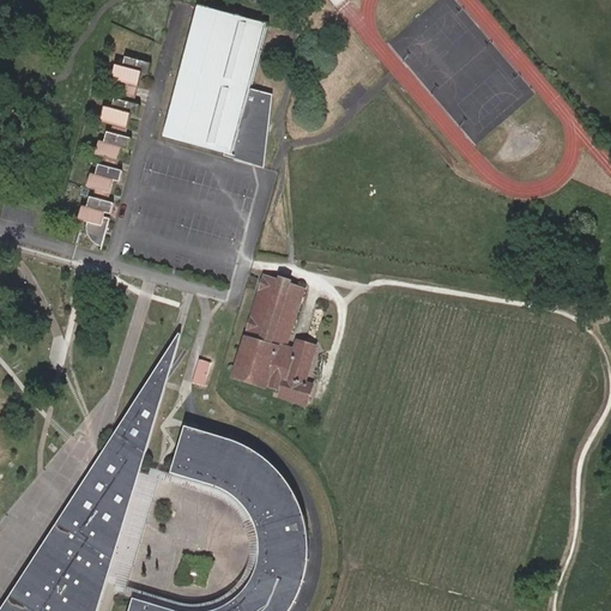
[(247,90),(265,24),(197,6),(163,133),(231,151),(233,147),(247,90)]
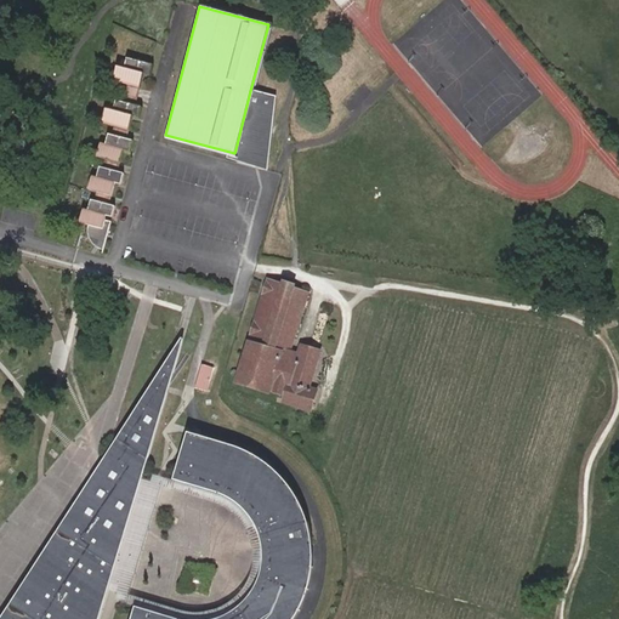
[(123,80),(137,85),(141,72),(146,73),(149,62),(124,56),(121,66),(113,63),(109,77),(123,80)]
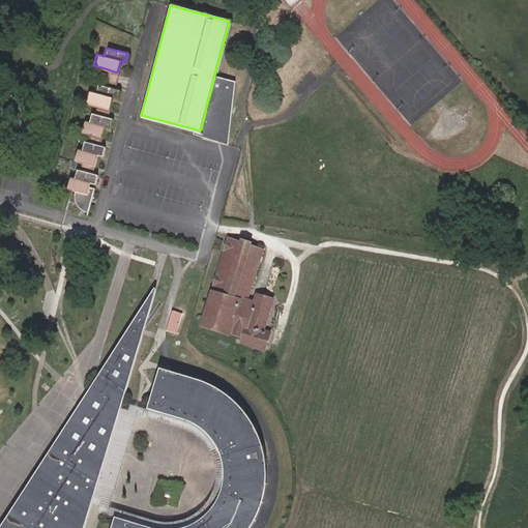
[(105,68),(103,77),(115,80),(117,72),(105,68)]
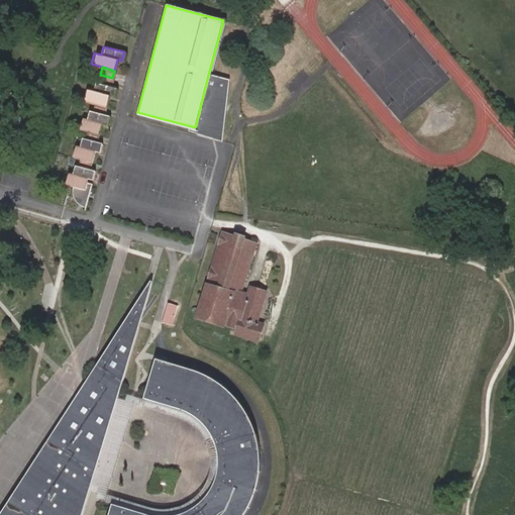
[(100,75),(98,82),(110,85),(112,78),(100,75)]
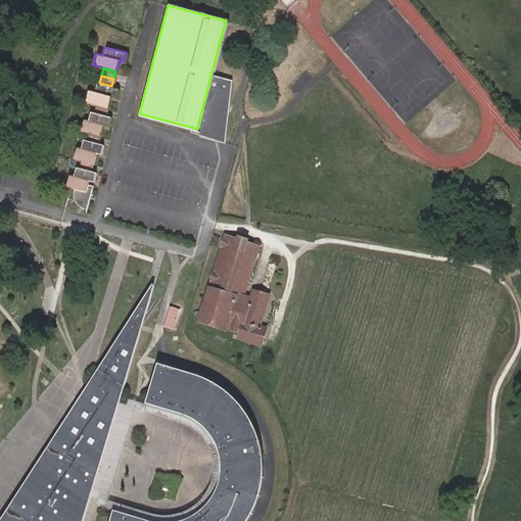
[(222,131),(228,81),(210,77),(198,126),(222,131)]
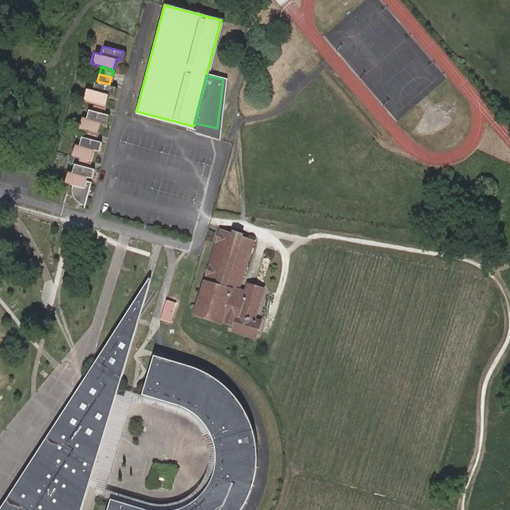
[(81,98),(91,101),(103,105),(106,93),(112,95),(114,85),(109,84),(97,81),(93,80),(90,88),(84,87),(81,98)]
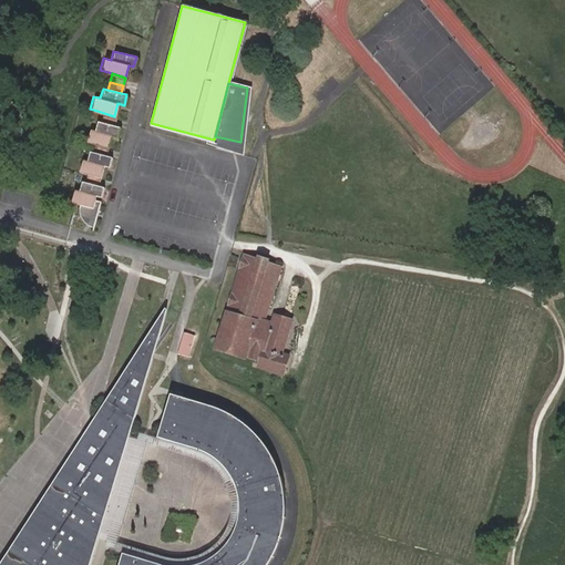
[(101,112),(100,117),(113,121),(114,116),(101,112)]
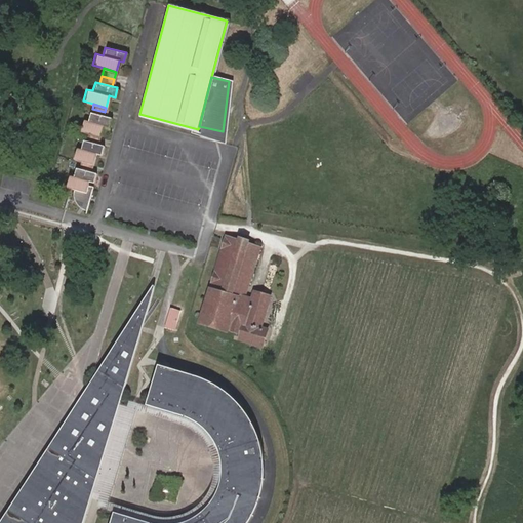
[(104,115),(91,111),(89,110),(86,119),(82,118),(79,129),(86,131),(98,134),(102,124),(107,126),(110,116),(104,115)]
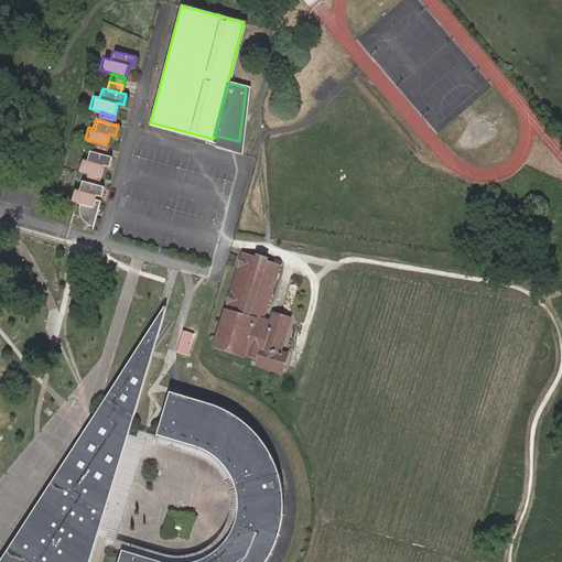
[(238,149),(239,141),(214,136),(213,139),(212,142),(238,149)]
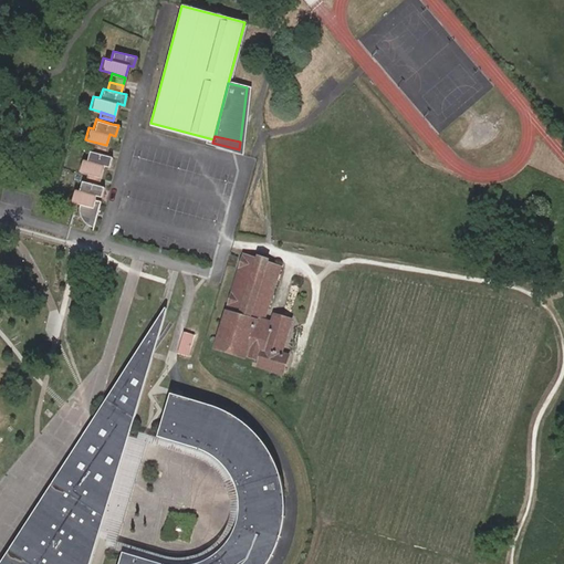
[(106,145),(93,142),(91,150),(104,154),(106,145)]
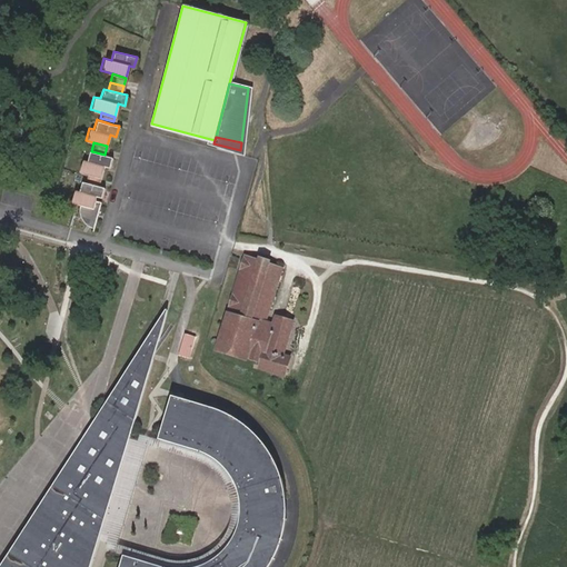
[(78,170),(87,172),(99,176),(102,165),(108,166),(110,157),(105,155),(91,151),(88,150),(86,160),(81,159),(78,170)]
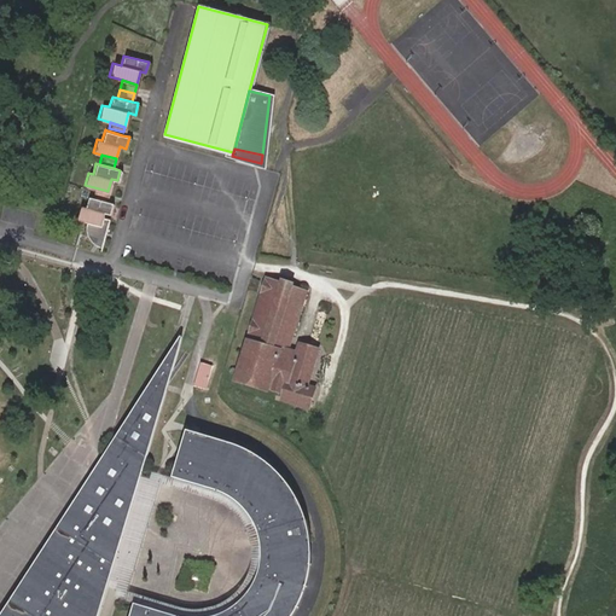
[(94,187),(91,197),(105,201),(108,191),(94,187)]
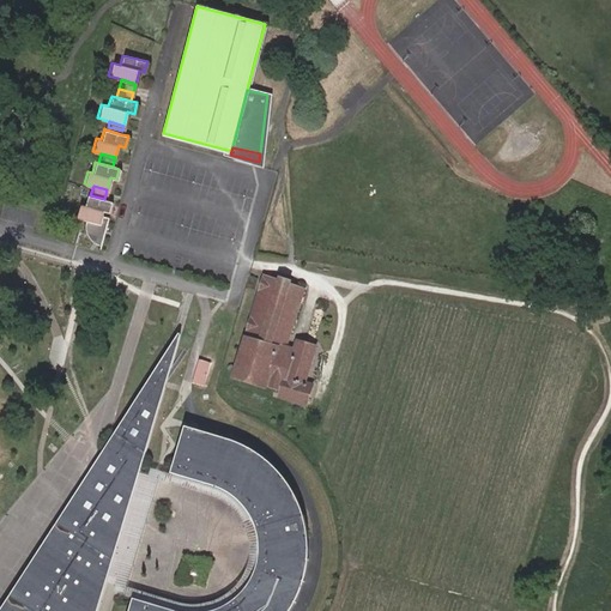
[(104,199),(90,195),(86,194),(84,205),(79,204),(76,216),(86,219),(98,223),(101,215),(102,210),(108,211),(110,201),(104,199)]
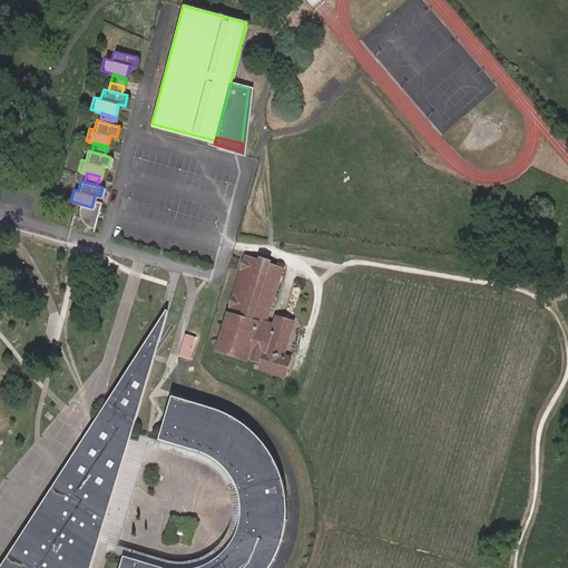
[(91,207),(80,204),(80,206),(80,207),(80,208),(80,209),(81,209),(81,211),(81,212),(81,213),(81,214),(82,215),(82,216),(82,217),(82,218),(85,221),(89,225),(92,227),(99,201),(94,199),(91,207)]
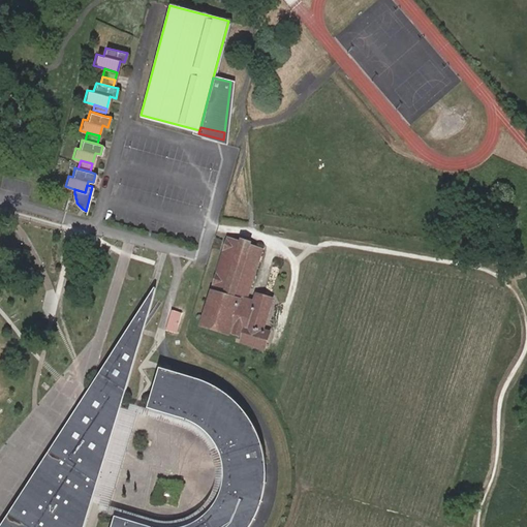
[(226,239),(200,322),(243,335),(242,339),(262,345),(268,331),(261,329),(271,298),(255,293),(253,302),(245,299),(259,248),(226,239)]
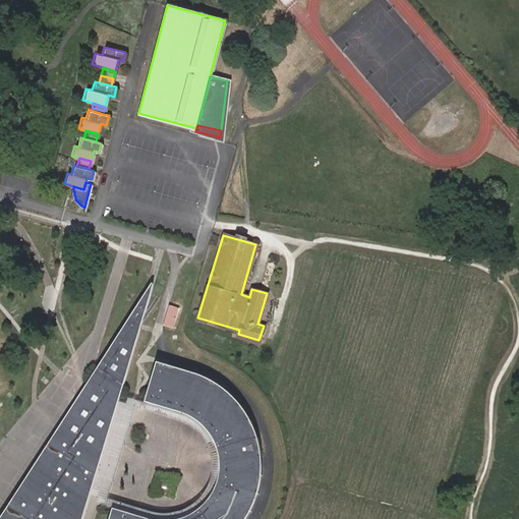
[(135,305),(97,365),(123,383),(139,328),(135,325),(136,323),(143,311),(150,291),(146,288),(135,305)]
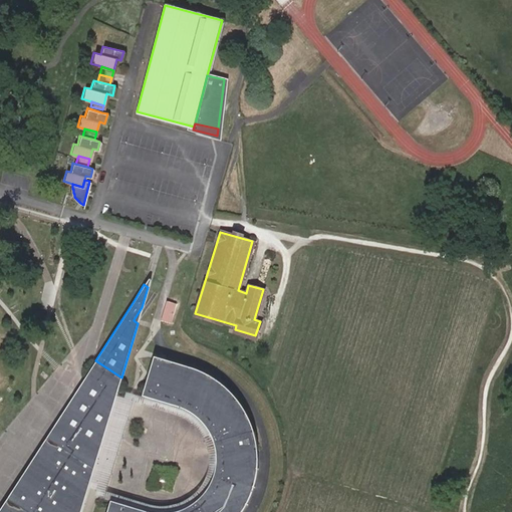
[(255,482),(256,474),(256,473),(257,466),(257,457),(257,452),(256,445),(255,440),(253,432),(252,432),(250,425),(248,421),(246,416),(247,415),(247,414),(245,414),(241,407),(235,400),(237,399),(236,398),(235,399),(228,392),(222,387),(223,385),(222,384),(221,386),(218,384),(214,380),(210,377),(206,375),(207,374),(206,373),(205,375),(198,371),(190,368),(190,366),(189,366),(188,368),(172,362),(173,360),(171,360),(170,362),(156,358),(157,356),(155,355),(148,376),(157,379),(151,399),(159,402),(160,400),(179,406),(186,408),(191,411),(196,414),(201,418),(203,421),(207,425),(210,430),(211,433),(210,434),(212,438),(213,441),(214,443),(215,444),(217,454),(217,457),(217,461),(216,467),(215,475),(212,481),(209,488),(205,493),(201,498),(196,503),(195,501),(191,504),(187,507),(187,508),(181,511),(178,511),(147,511),(128,506),(128,505),(118,502),(115,511),(241,511),(245,506),(247,501),(250,496),(252,492),(254,487),(255,482)]
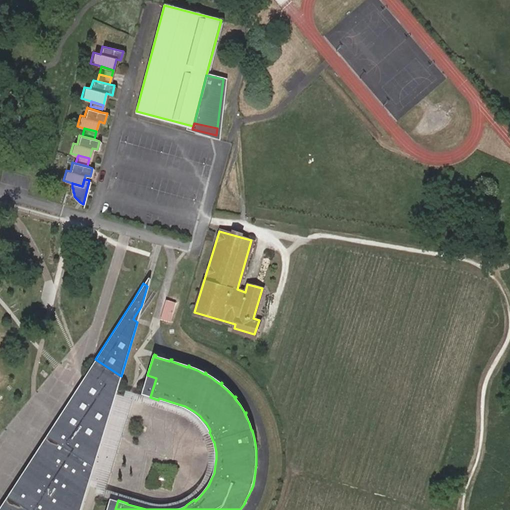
[(88,370),(85,374),(115,394),(115,392),(121,376),(95,359),(88,370)]
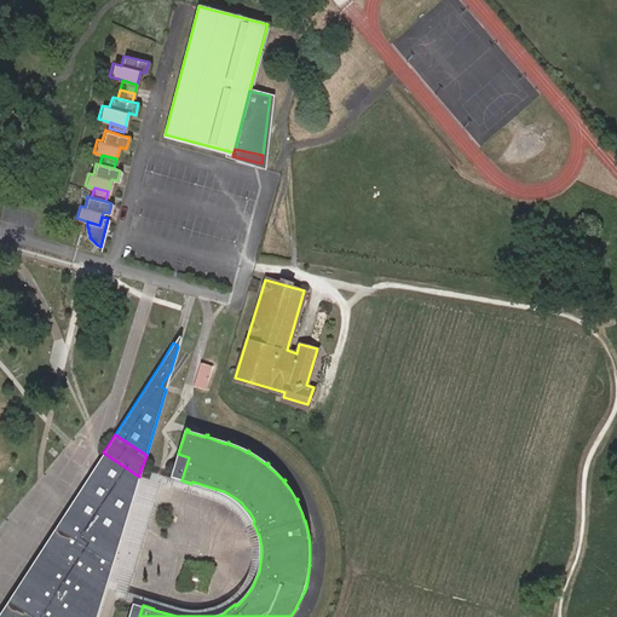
[(110,460),(9,616),(97,616),(107,586),(121,536),(128,511),(139,477),(103,453),(102,455),(110,460)]
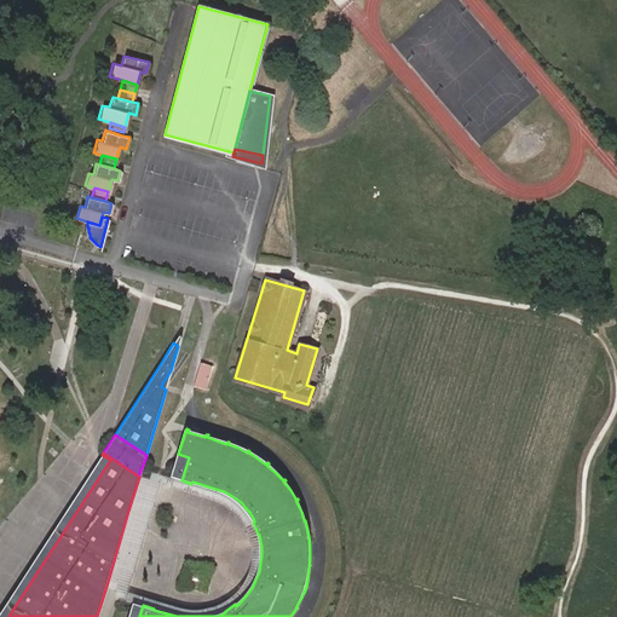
[(172,477),(182,480),(189,457),(178,454),(172,477)]
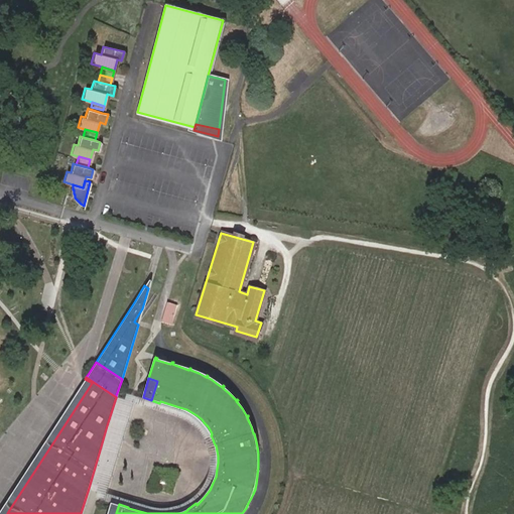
[(7,513),(92,383),(85,379),(80,386),(58,419),(0,510),(0,513),(7,513)]
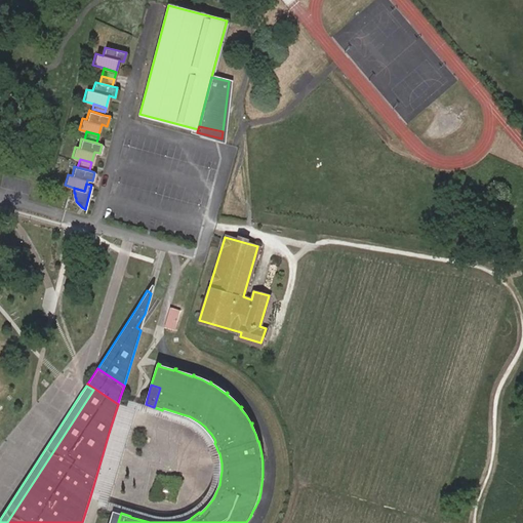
[(126,406),(118,404),(109,433),(103,454),(90,496),(99,499),(97,505),(106,507),(108,500),(120,460),(127,437),(135,410),(137,403),(128,400),(126,406)]
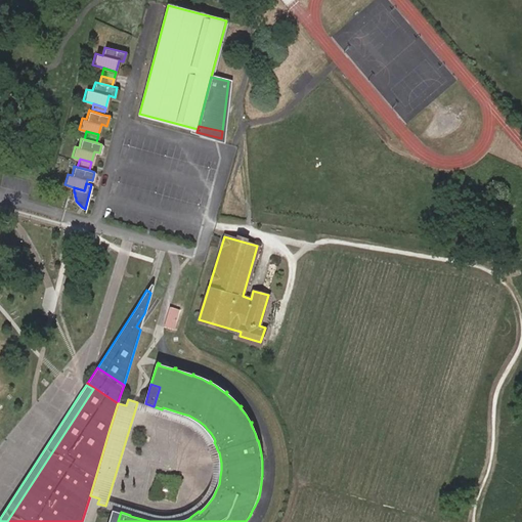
[(186,419),(137,402),(135,409),(183,425),(184,425),(188,427),(191,429),(194,432),(198,434),(202,438),(205,443),(208,448),(211,455),(211,459),(212,464),(212,470),(212,475),(211,478),(210,483),(208,488),(206,493),(201,499),(198,502),(194,505),(189,508),(181,512),(179,513),(174,514),(170,515),(167,515),(164,515),(143,511),(107,499),(105,506),(158,521),(166,521),(170,521),(177,520),(184,518),(192,514),(197,511),(201,508),(207,502),(210,497),(213,493),(214,490),(215,488),(217,483),(218,479),(219,475),(219,468),(219,462),(218,455),(216,448),(214,444),(212,441),(209,436),(206,432),(203,429),(199,425),(193,422),(186,419)]
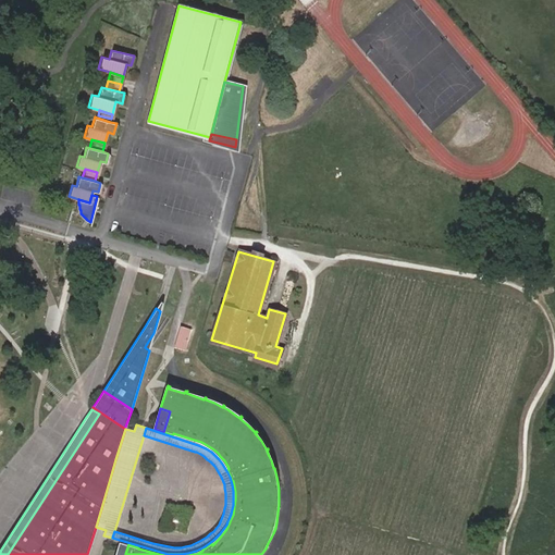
[(120,542),(115,554),(125,554),(128,544),(120,542)]
